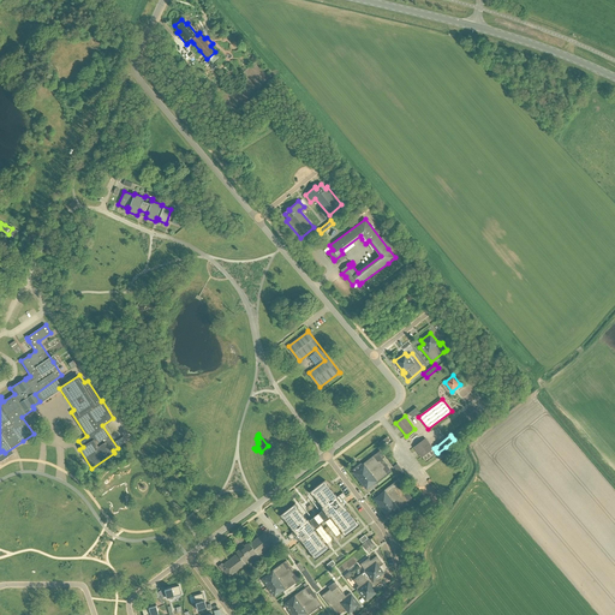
[(380,442),(378,443),(381,446),(382,446),(389,440),(387,436),(380,442)]
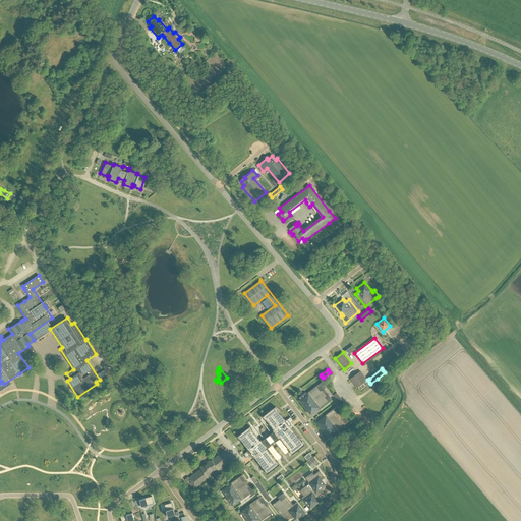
[(99,373),(98,374),(100,379),(107,374),(107,373),(104,370),(99,373)]
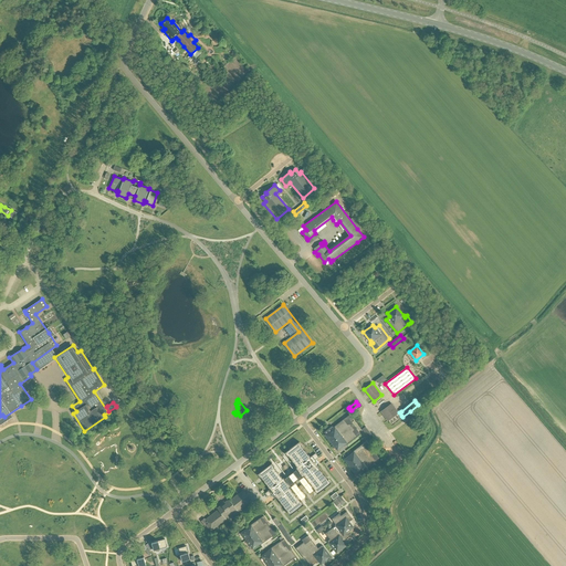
[(388,420),(399,412),(391,404),(381,411),(388,420)]
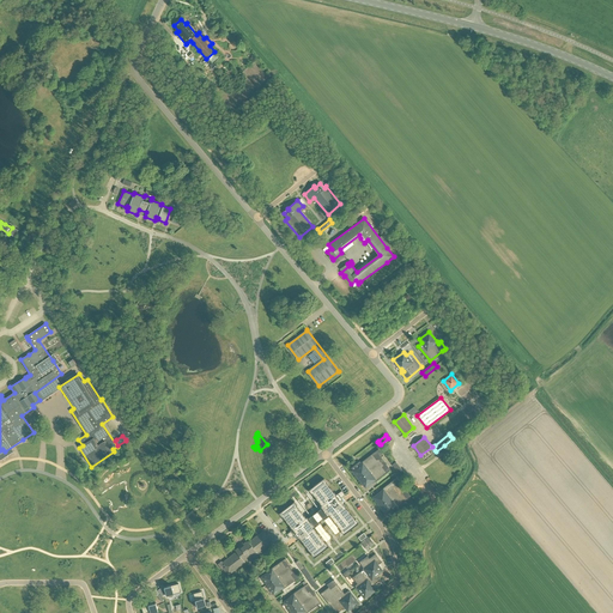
[(360,461),(352,468),(354,471),(365,486),(375,479),(376,481),(387,473),(390,469),(386,463),(384,465),(380,459),(381,457),(383,455),(378,449),(376,451),(362,462),(360,461)]
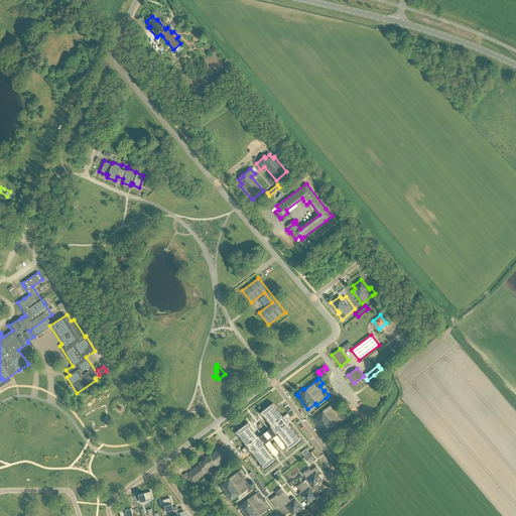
[(330,391),(338,402),(341,399),(333,389),(330,391)]
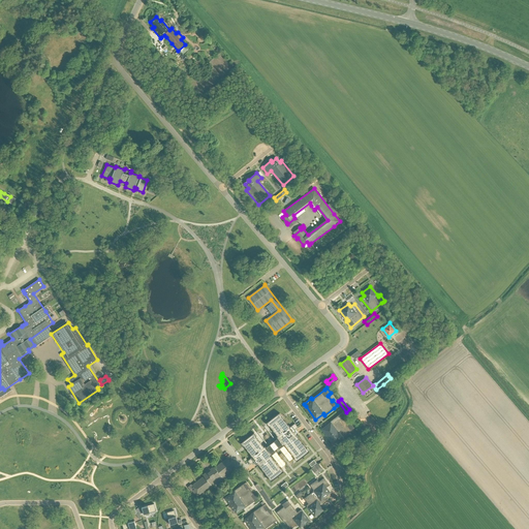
[(330,423),(331,424),(323,429),(334,442),(341,437),(342,438),(354,428),(350,423),(349,425),(345,418),(346,417),(342,412),(330,423)]
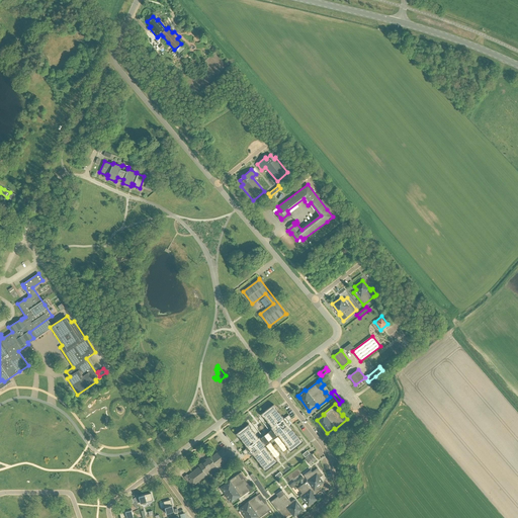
[(290,451),(304,442),(300,439),(290,426),(292,425),(285,417),(283,418),(275,408),(276,408),(274,405),(261,414),(263,417),(264,417),(271,426),(270,427),(271,428),(260,437),(259,436),(258,437),(251,427),(249,424),(236,434),(239,437),(239,436),(247,447),(245,448),(252,457),(254,455),(263,467),(263,468),(265,471),(278,461),(275,458),(265,446),(266,445),(265,444),(277,435),(278,436),(279,435),(288,448),(290,451)]
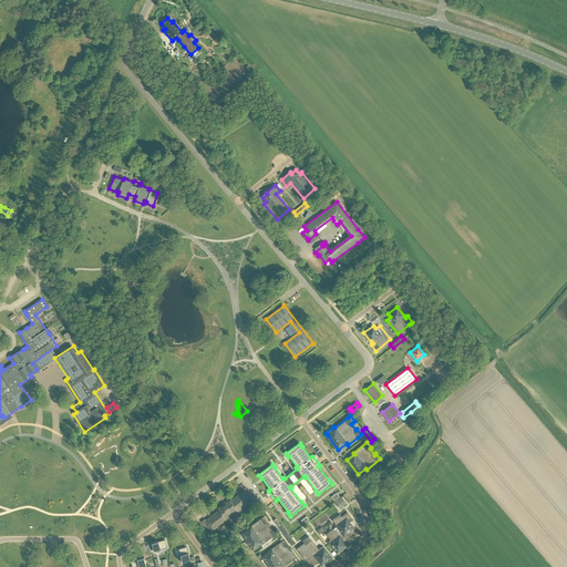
[(246,487),(243,491),(243,492),(234,500),(233,500),(230,501),(229,500),(225,504),(223,505),(218,509),(219,511),(216,513),(206,521),(205,519),(205,518),(202,522),(204,525),(205,527),(206,527),(206,526),(207,526),(212,532),(223,524),(226,521),(225,519),(237,509),(238,512),(239,511),(254,500),(248,493),(249,492),(246,487)]
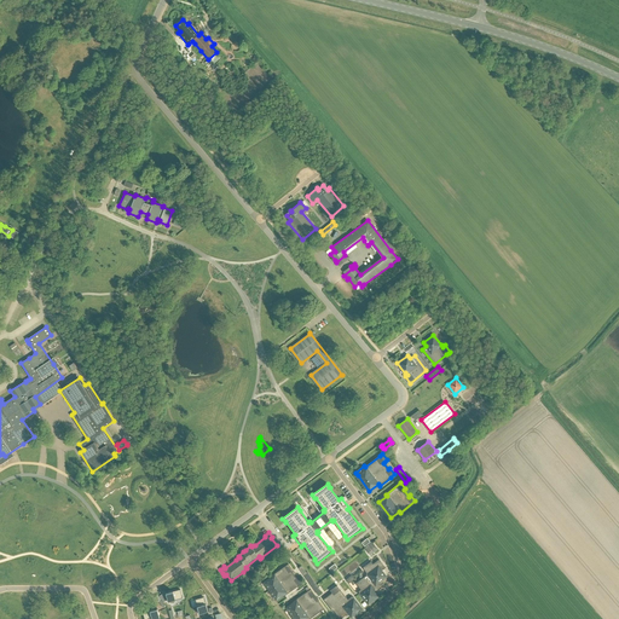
[(369,545),(364,548),(366,550),(369,554),(374,551),(377,548),(372,542),(369,545)]
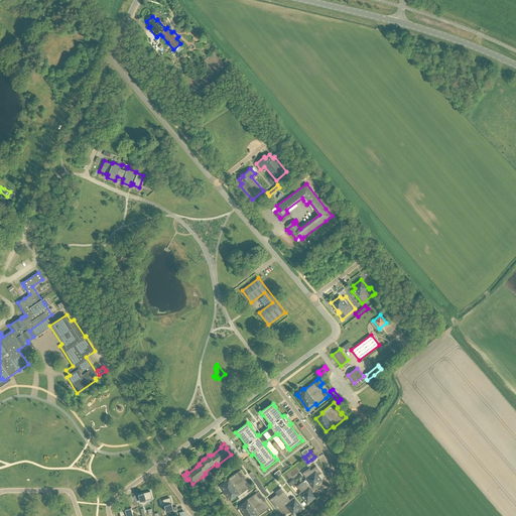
[(310,470),(309,468),(302,474),(306,479),(296,486),(300,492),(298,493),(307,504),(315,497),(313,494),(319,489),(316,485),(321,481),(317,476),(321,473),(316,466),(310,470)]
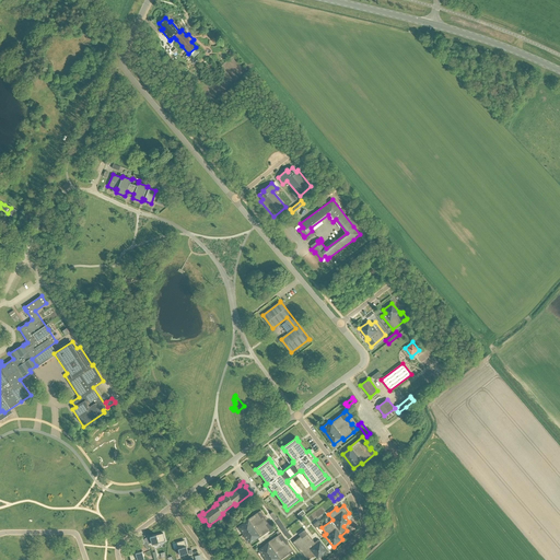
[(261,510),(247,520),(248,522),(240,527),(251,541),(258,536),(259,537),(273,527),(269,522),(268,523),(264,517),(265,516),(261,510)]
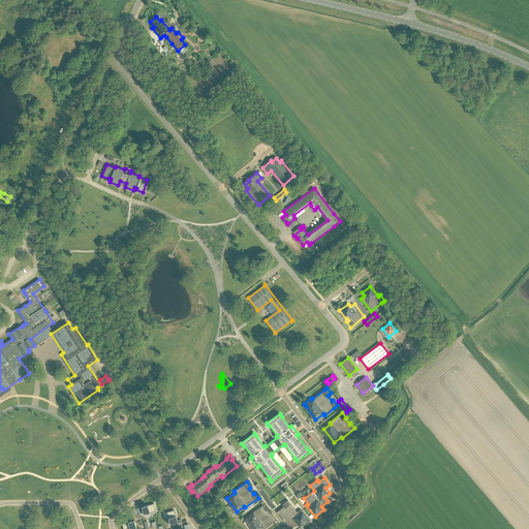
[(271,508),(275,505),(263,489),(259,492),(271,508)]
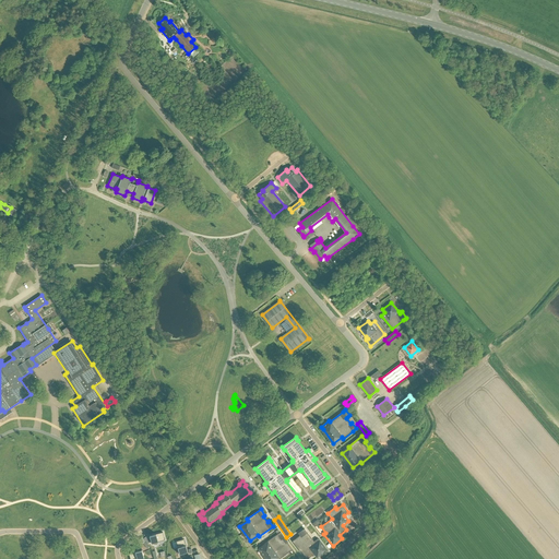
[(300,535),(293,542),(300,552),(301,551),(307,558),(314,554),(316,556),(318,557),(326,550),(318,538),(314,542),(305,528),(298,533),(299,534),(300,535)]
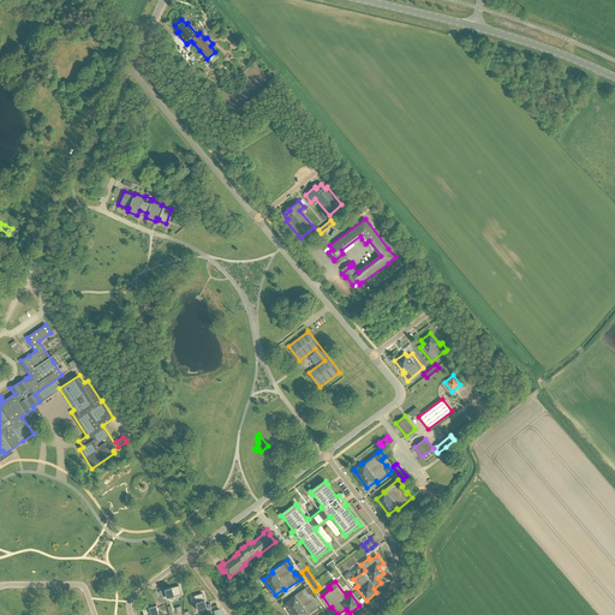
[(179,585),(165,589),(167,598),(181,593),(179,585)]
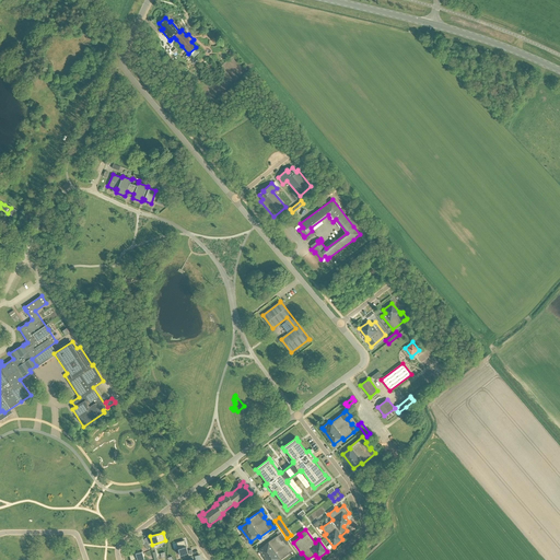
[(281,533),(267,543),(268,545),(260,550),(266,559),(277,559),(278,559),(279,559),(293,550),(288,543),(287,544),(283,540),(286,539),(281,533)]
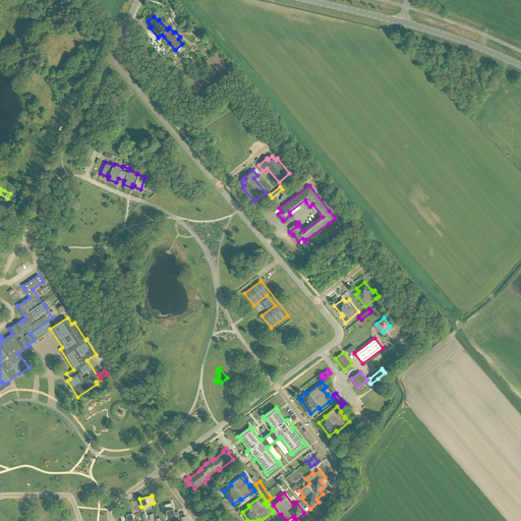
[(172,502),(164,505),(166,510),(168,517),(175,515),(172,502)]
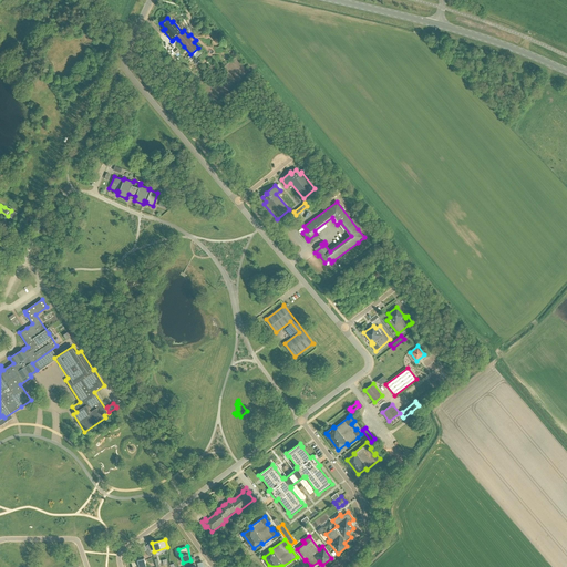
[(21,552),(13,555),(17,564),(11,566),(21,566),(27,564),(21,552)]
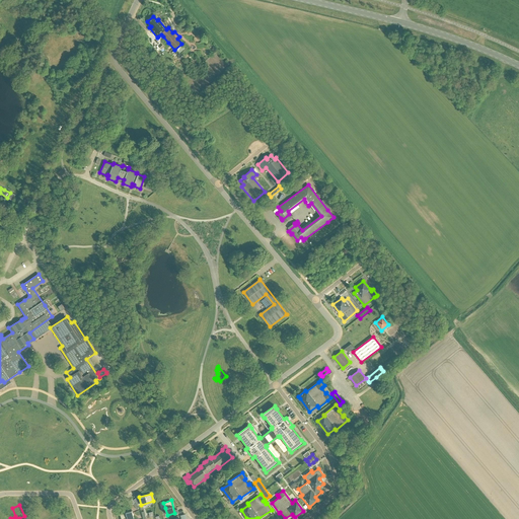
[(1,510),(0,510),(0,518),(10,518),(9,515),(4,517),(1,510)]
